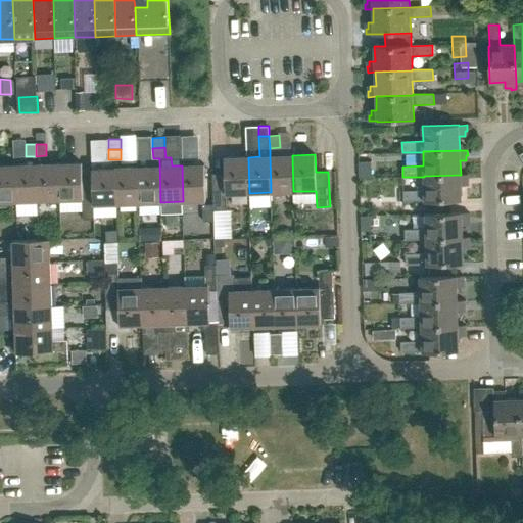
[(271,192),(293,191),(292,155),(270,156),(271,192)]
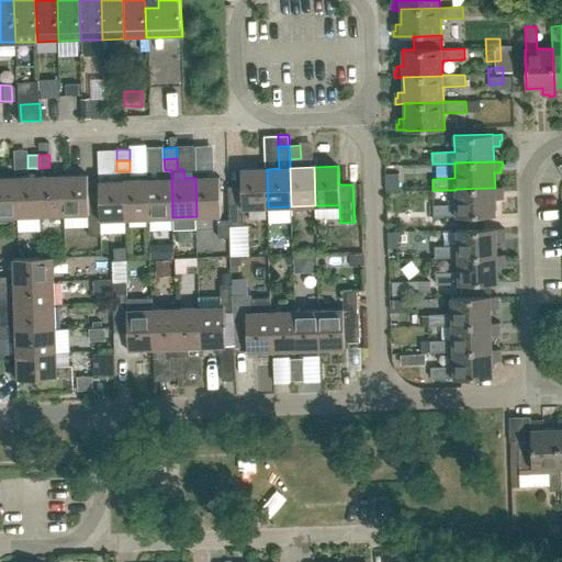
[(267,169),(242,169),(243,209),(268,208),(267,169)]
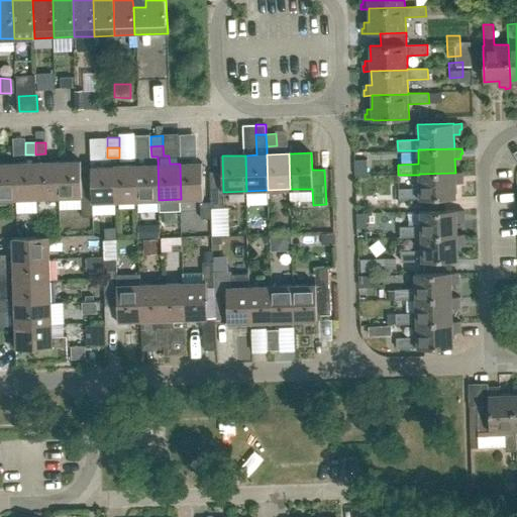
[(146,165),(135,165),(137,201),(159,200),(158,157),(151,157),(149,158),(146,162),(146,165)]
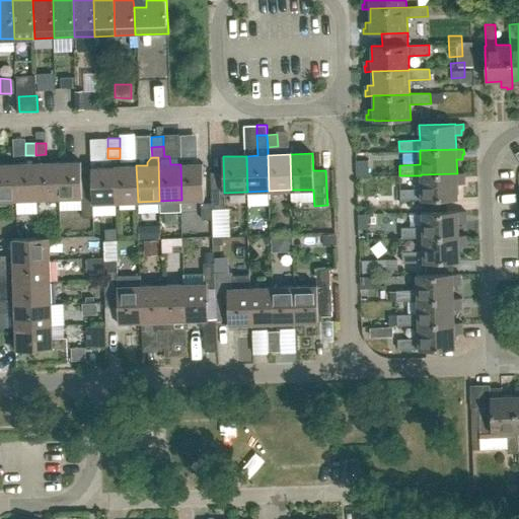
[(92,202),(91,176),(81,176),(81,161),(58,162),(60,199),(82,198),(83,218),(93,217),(93,203),(92,202)]
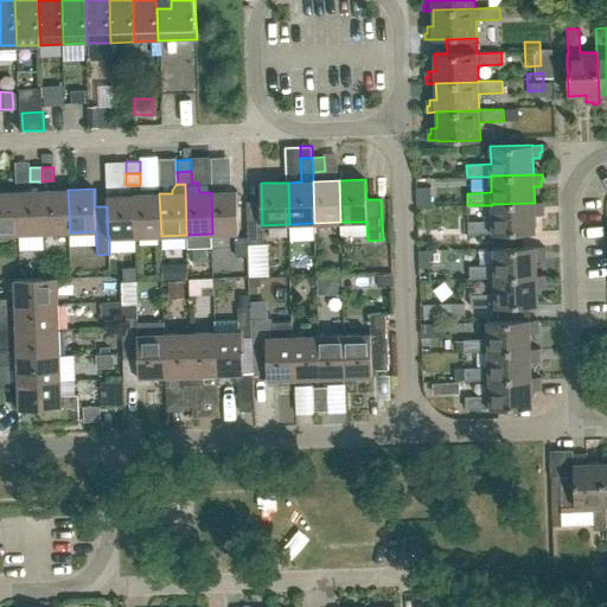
[(44,232),(70,232),(68,190),(43,191),(44,232)]
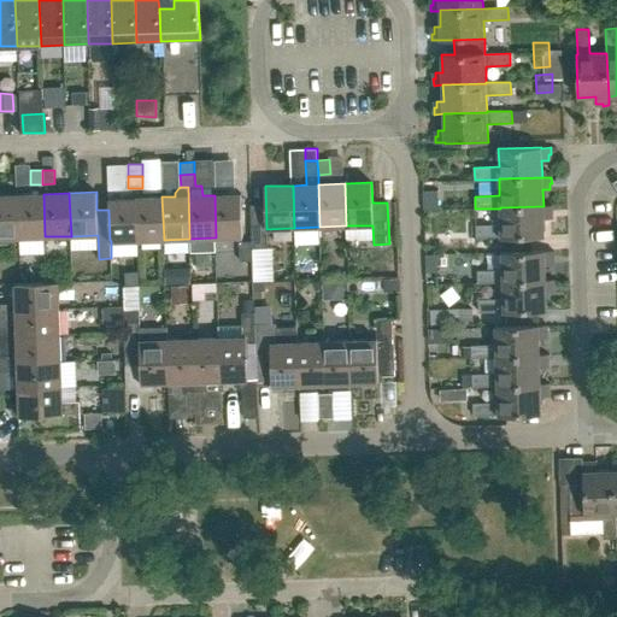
[(17,195),(18,238),(45,236),(43,194),(17,195)]
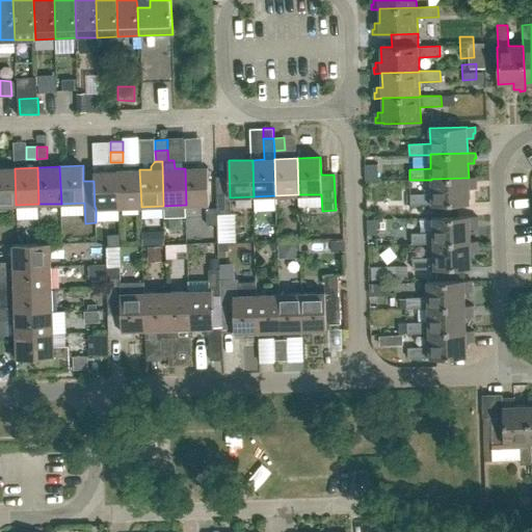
[(210,205),(208,167),(185,168),(186,205),(210,205)]
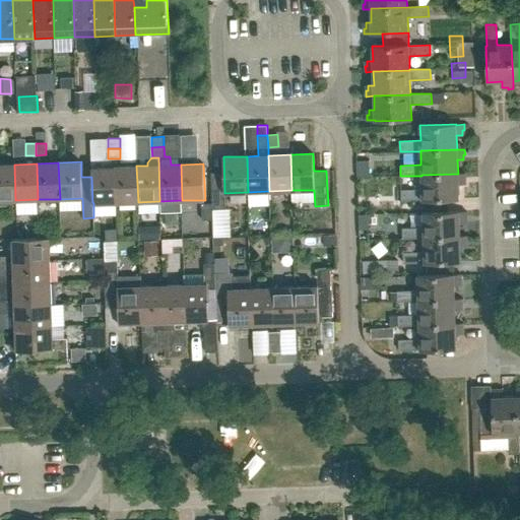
[(0,200),(15,200),(14,165),(0,165),(0,200)]
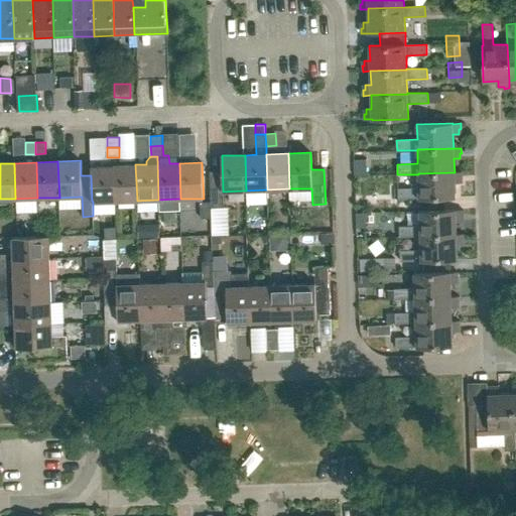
[(114,165),(115,202),(137,201),(135,164),(114,165)]
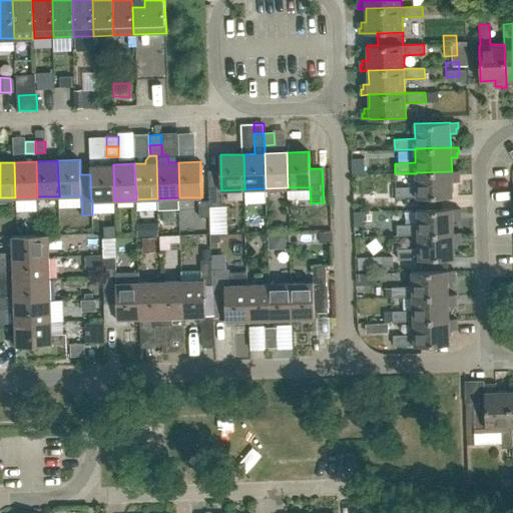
[(212,182),(211,163),(201,163),(202,183),(212,182)]
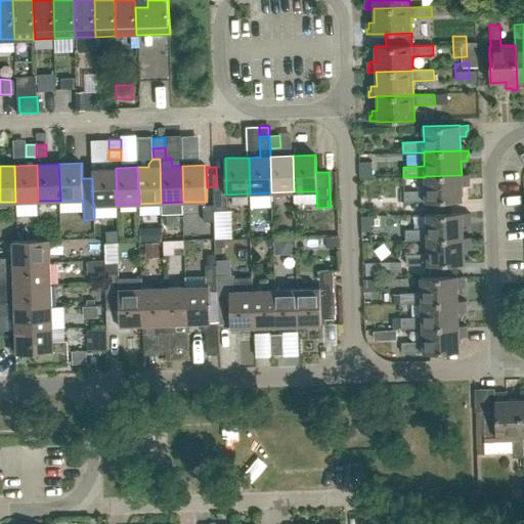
[(93,204),(94,205),(117,205),(116,168),(92,169),(92,178),(93,204)]
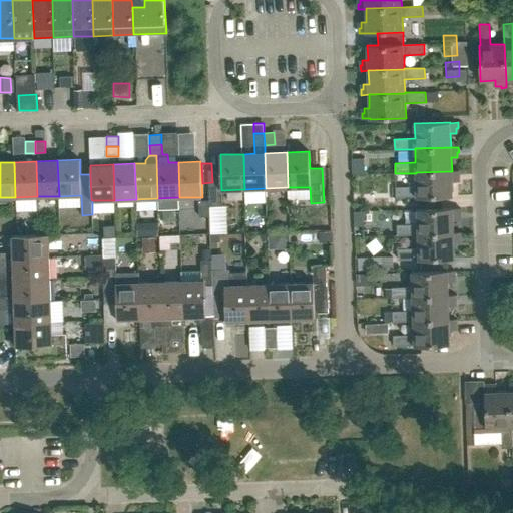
[(396,197),(417,197),(417,209),(442,208),(442,196),(453,196),(452,181),(458,181),(457,176),(459,176),(459,170),(452,171),(416,172),(416,173),(416,186),(396,187),(396,197)]
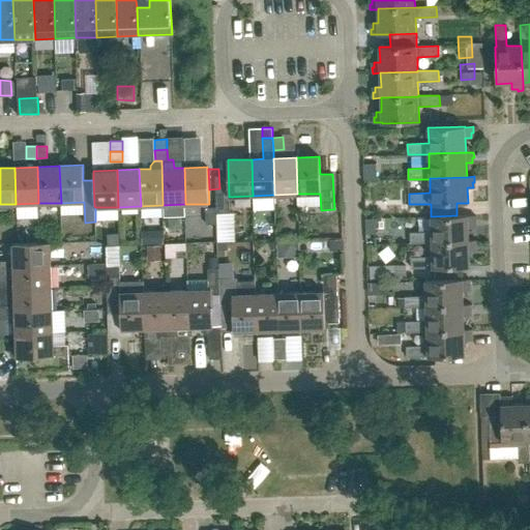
[(230,201),(216,201),(216,207),(216,213),(217,213),(230,213),(230,201)]
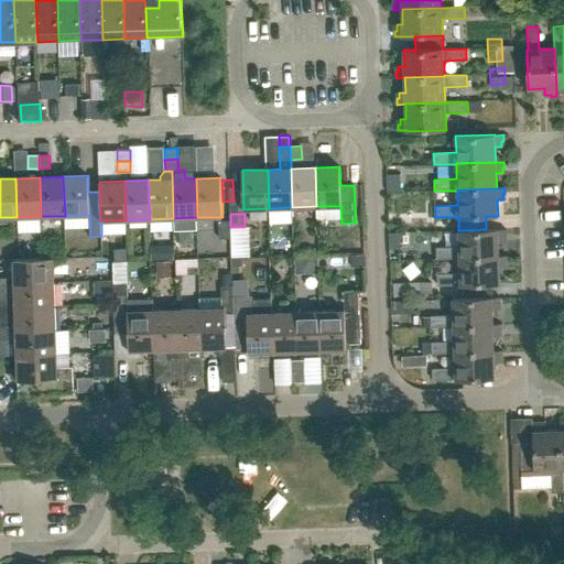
[(219,239),(231,238),(231,227),(230,227),(230,220),(219,221),(219,239)]
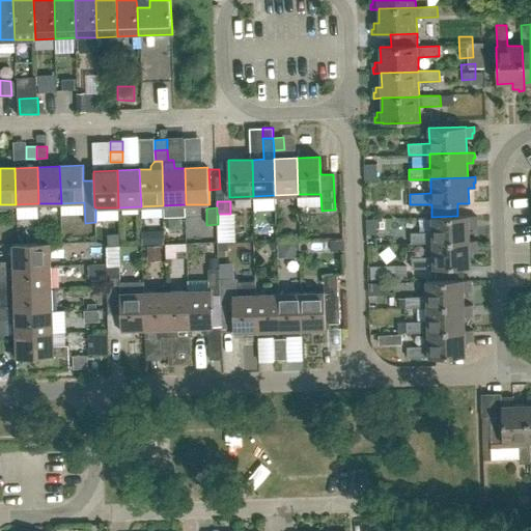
[(431,217),(432,232),(411,233),(412,244),(432,243),(470,242),(470,241),(469,227),(475,227),(475,222),(477,221),(477,216),(469,216),(457,216),(431,217)]
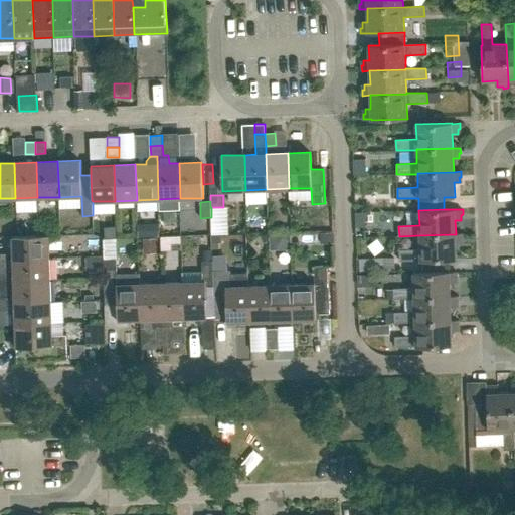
[(95,230),(96,251),(110,250),(109,229),(95,230)]
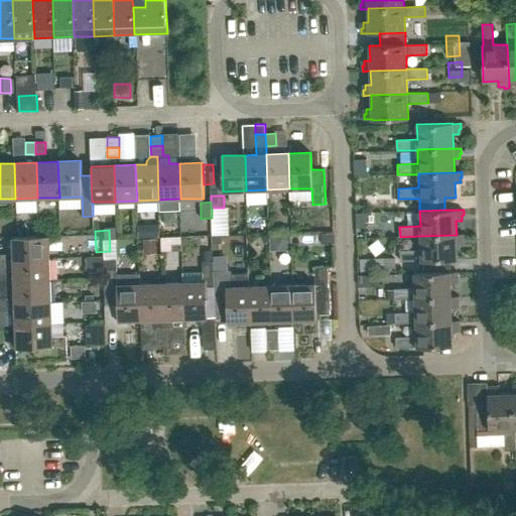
[(458,260),(457,245),(463,245),(462,240),(465,240),(464,234),(457,234),(457,235),(420,236),(420,250),(400,251),(400,261),(421,260),(421,261),(424,261),(425,273),(450,272),(449,260),(458,260)]
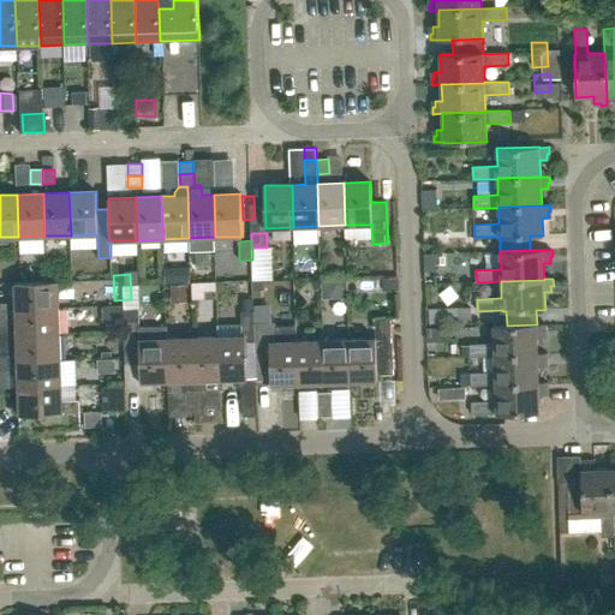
[(324,299),(334,299),(334,280),(324,280),(324,299)]
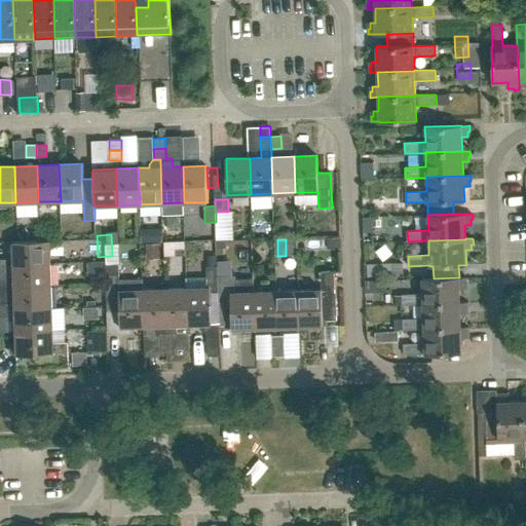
[(50,264),(49,240),(13,241),(13,265),(50,264)]
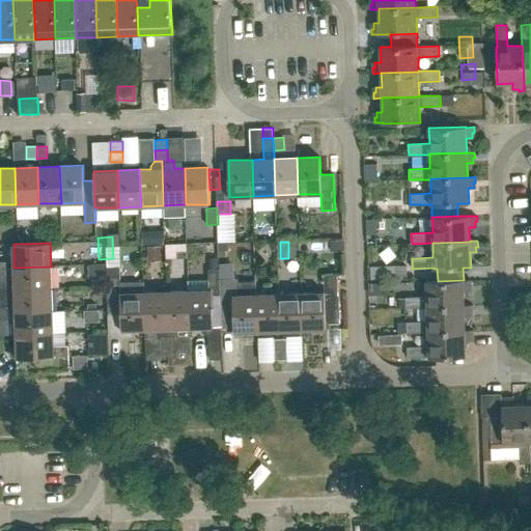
[(98,267),(98,255),(80,256),(80,267),(98,267)]
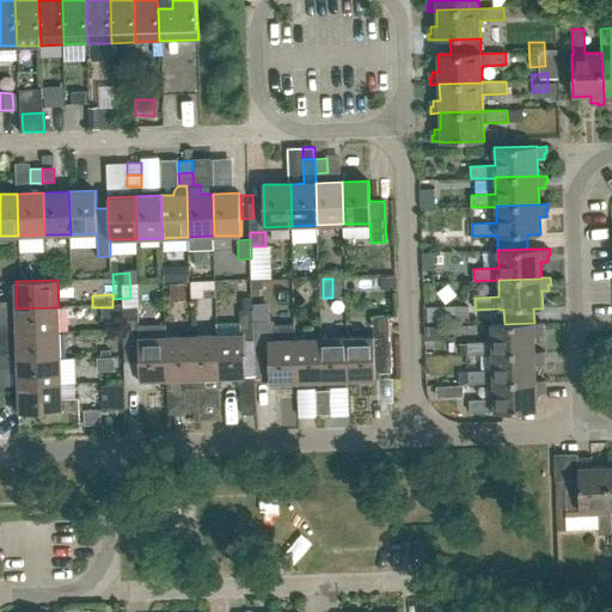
[(17,335),(60,332),(59,307),(16,308),(17,335)]
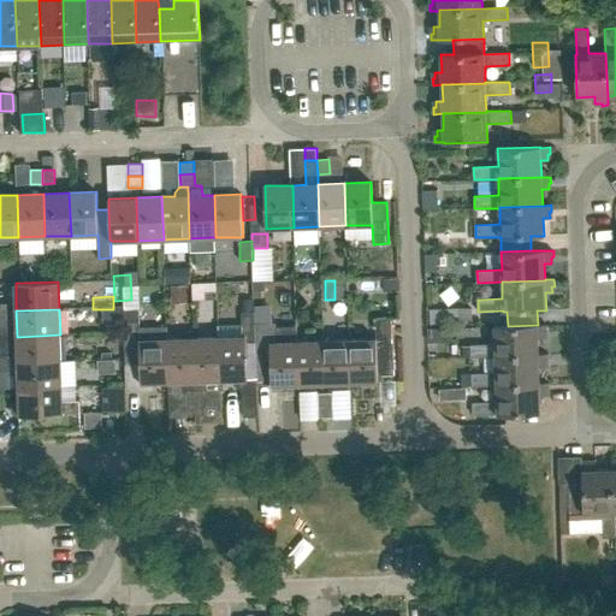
[(255,324),(255,312),(242,313),(242,332),(255,331),(255,324)]
